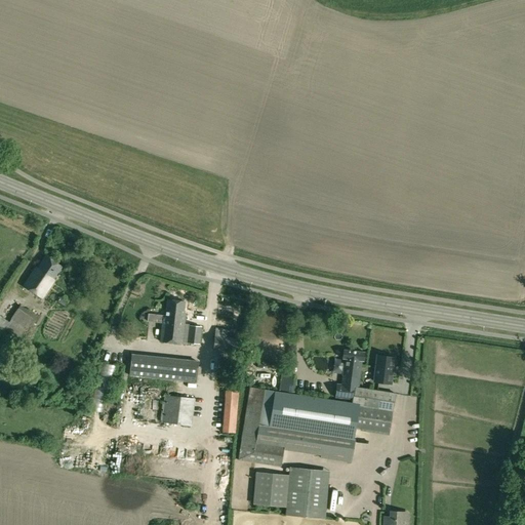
[(24,286),(33,292),(42,298),(54,280),(53,279),(62,268),(45,256),(37,269),(36,268),(24,286)]
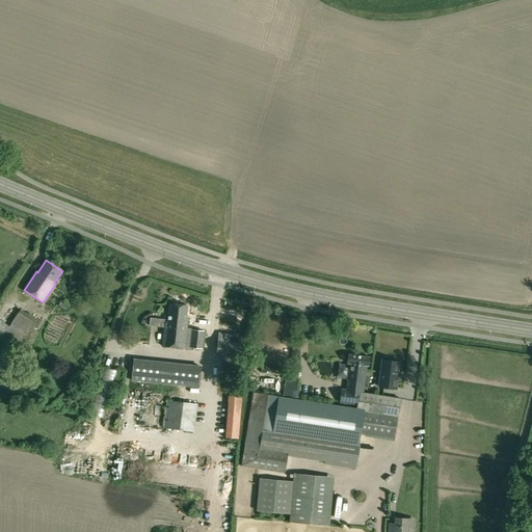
[(165,321),(162,346),(190,349),(190,347),(203,348),(204,331),(192,330),(192,328),(187,328),(188,318),(186,318),(187,306),(169,303),(167,322),(165,321)]
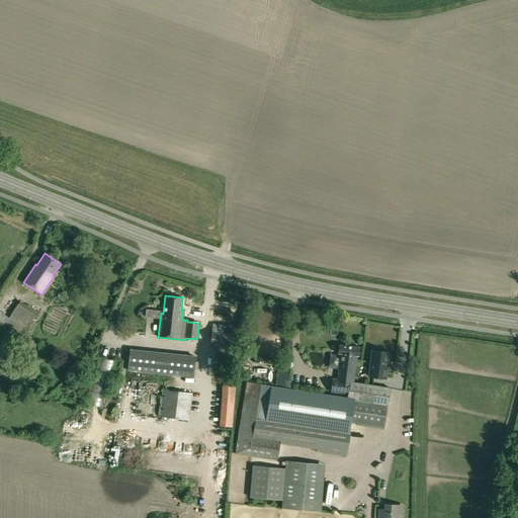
[(0,322),(22,337),(37,313),(20,301),(11,315),(4,310),(2,313),(0,312),(0,322)]
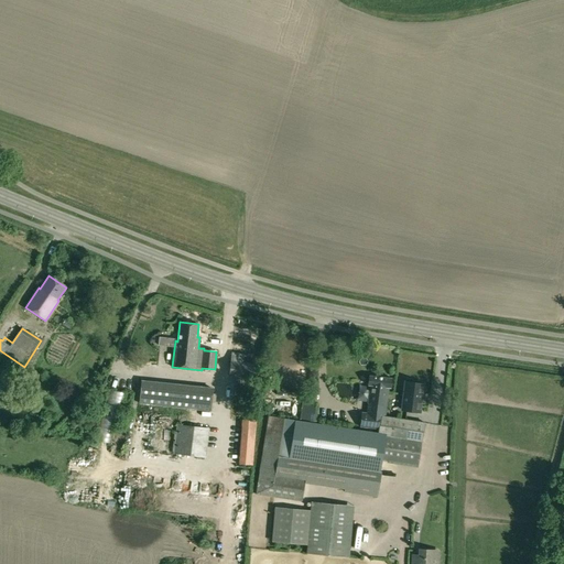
[(229,377),(256,380),(258,364),(243,362),(243,354),(231,353),(229,377)]
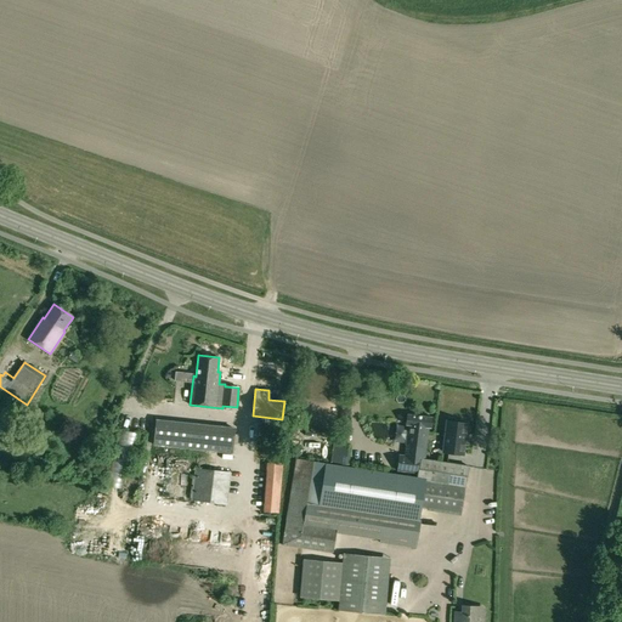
[(433,418),(407,414),(406,425),(408,425),(406,445),(405,456),(400,456),(399,470),(417,473),(419,459),(424,461),(424,459),(425,461),(425,459),(429,428),(430,428),(433,418)]
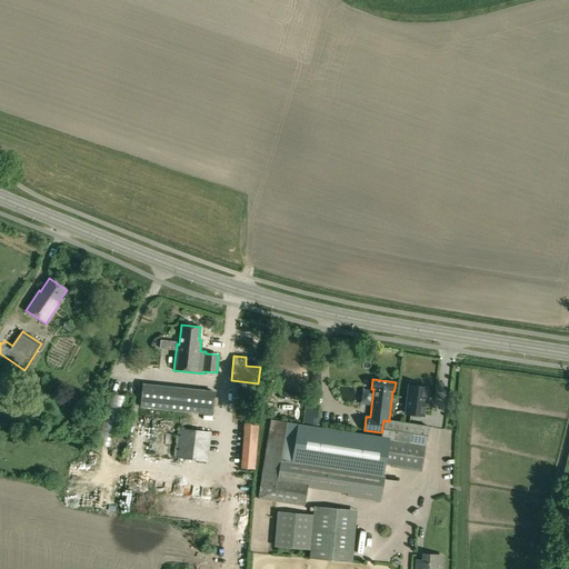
[(190,405),(197,406),(215,408),(216,391),(150,383),(147,411),(170,415),(189,418),(190,408),(189,407),(190,405)]
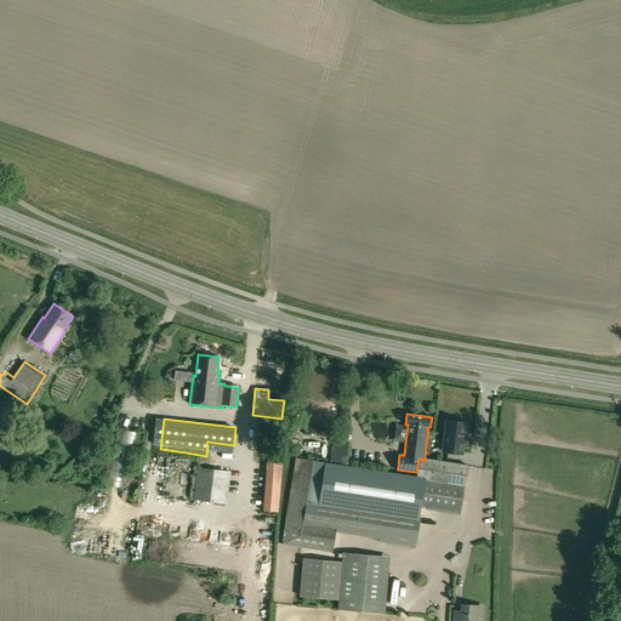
[(451,419),(451,422),(445,421),(442,451),(462,454),(466,423),(461,423),(461,421),(451,419)]
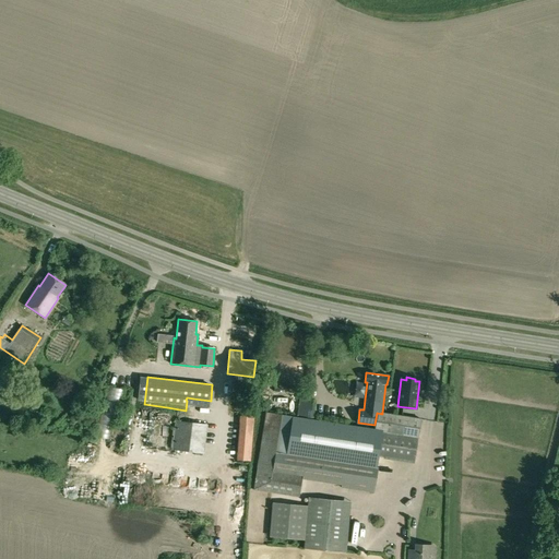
[(108,384),(96,427),(105,429),(117,387),(108,384)]
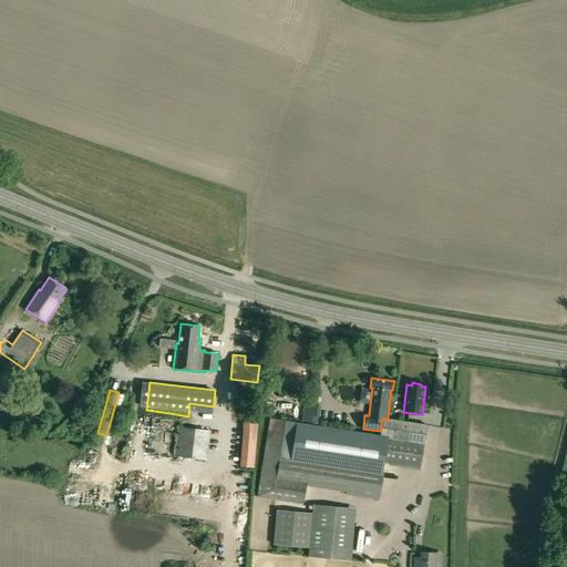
[(301,422),(318,424),(320,405),(305,403),(301,422)]
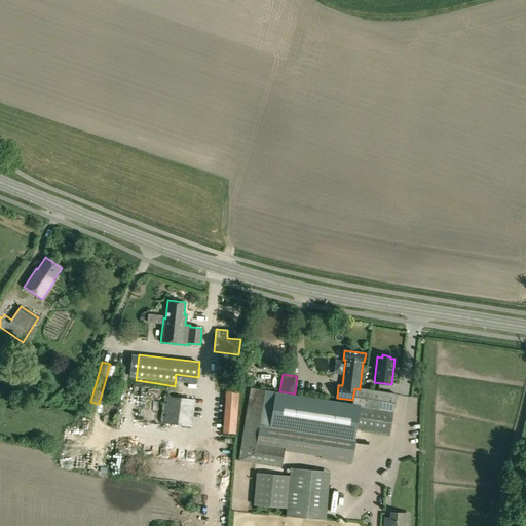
[(238,461),(282,468),(286,448),(257,444),(258,437),(323,447),(321,459),(350,464),(357,426),(390,431),(397,395),(360,388),(360,389),(359,389),(354,389),(352,404),(250,388),(238,461)]
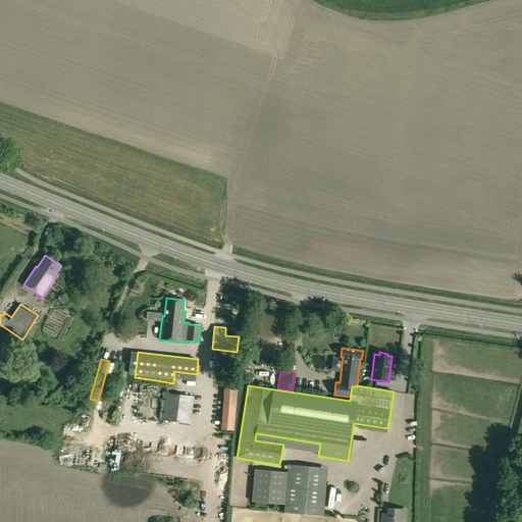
[(220,430),(233,431),(238,389),(224,388),(220,430)]
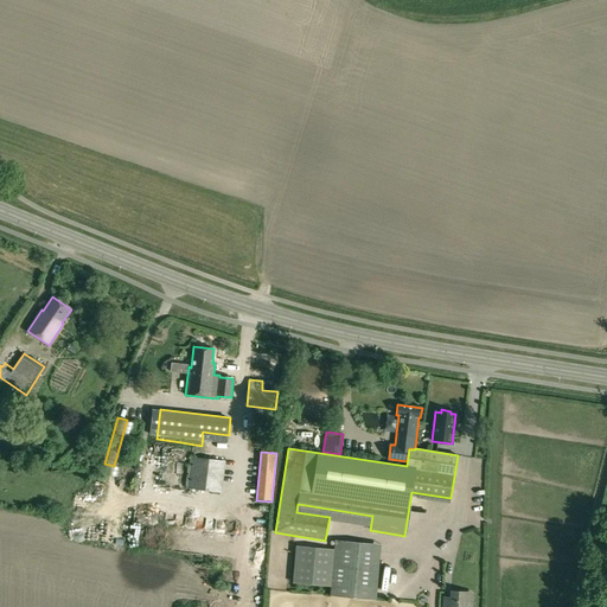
[(187,489),(222,493),(225,461),(191,458),(187,489)]
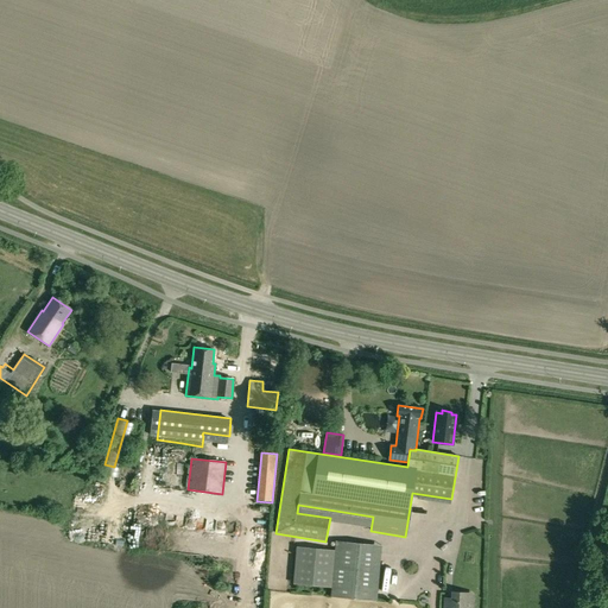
[(330,597),(377,602),(381,546),(335,542),(334,549),(296,545),(292,582),(331,586),(330,597)]
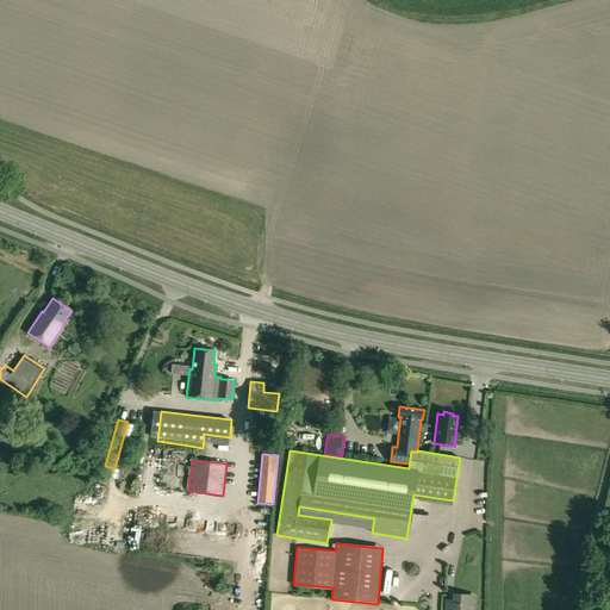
[(444,609),(466,609),(467,596),(453,595),(453,604),(446,604),(444,609)]
